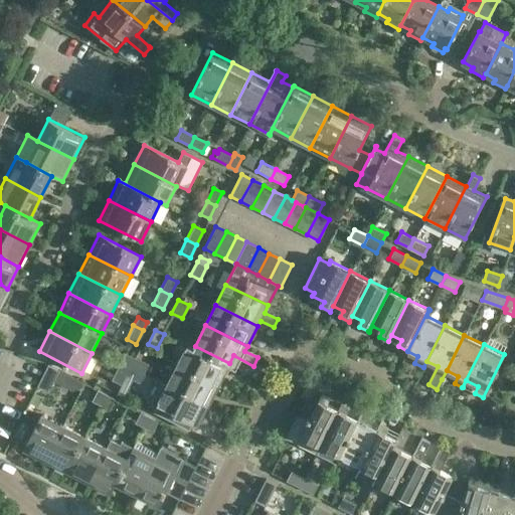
[(185,345),(177,362),(219,383),(229,363),(195,346),(193,349),(185,345)]
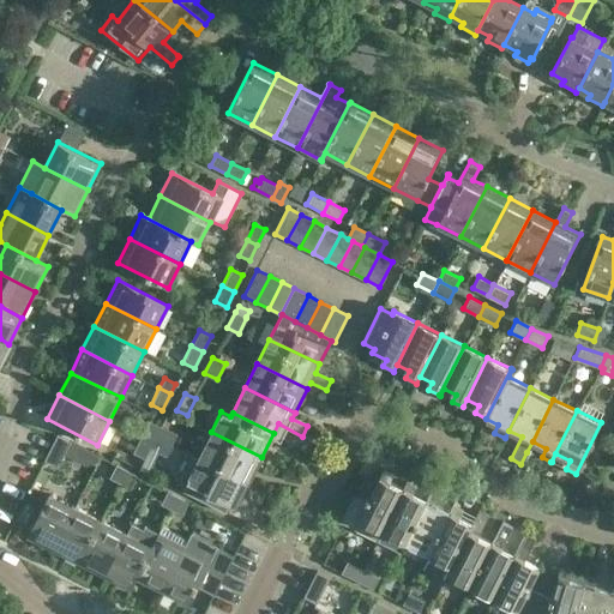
[(148,421),(140,437),(152,443),(154,438),(160,426),(148,421)]
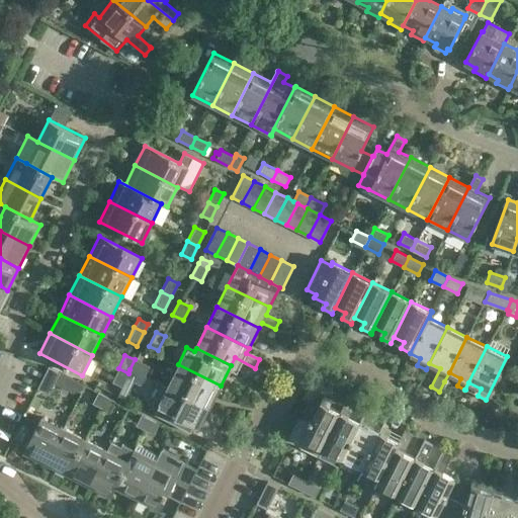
[(135,358),(135,359),(130,369),(144,375),(149,365),(135,358)]
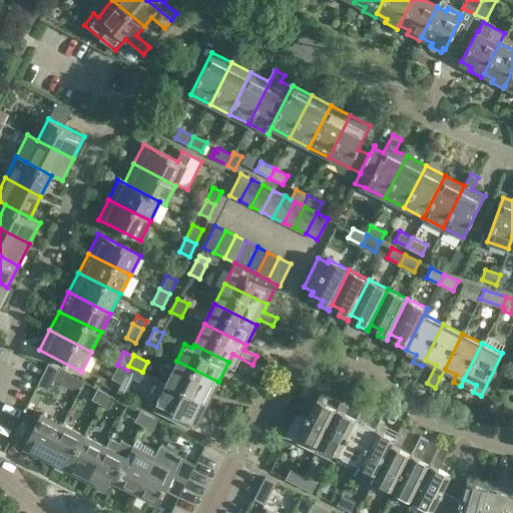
[(176,361),(166,382),(208,403),(218,382),(176,361)]
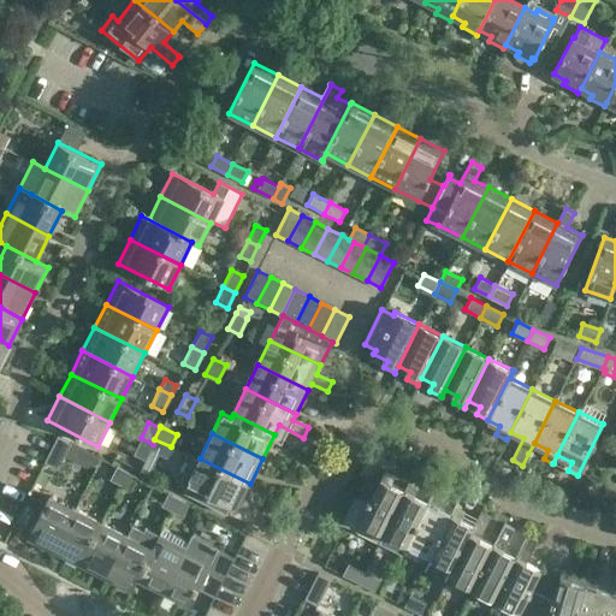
[(57,437),(45,462),(57,468),(70,443),(57,437)]
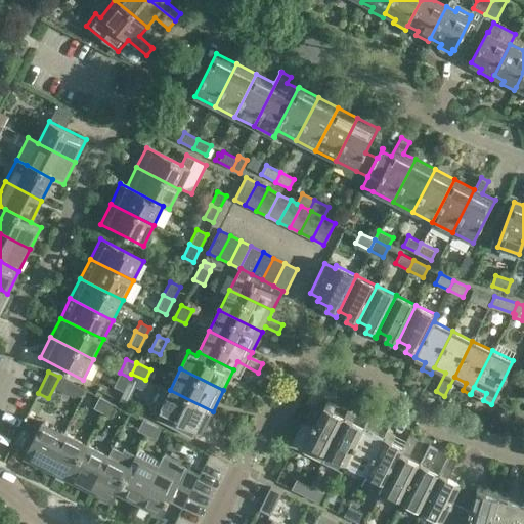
[(113,386),(123,391),(127,382),(127,383),(130,378),(120,373),(113,386)]
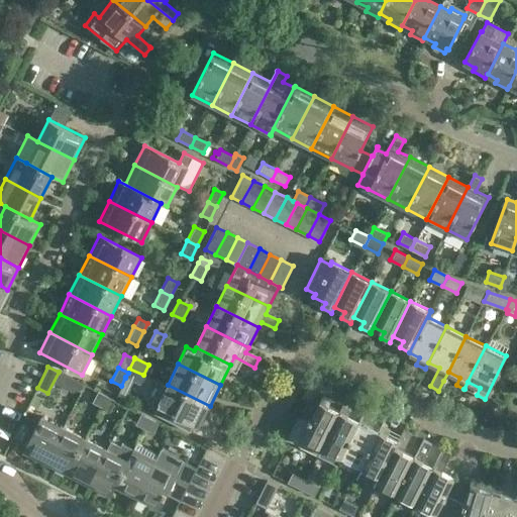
[(138,384),(143,375),(129,369),(128,373),(125,378),(138,384)]
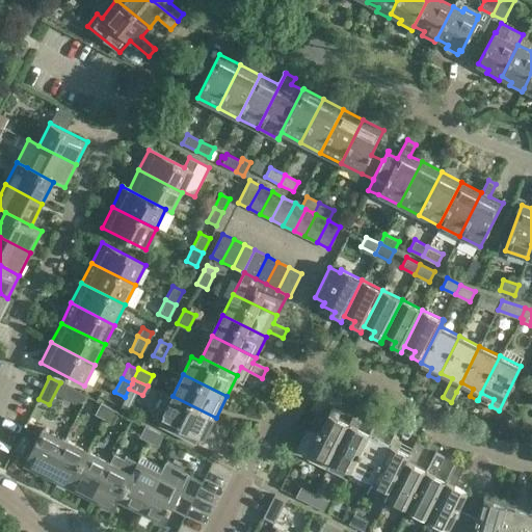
[(216,418),(173,396),(161,418),(177,425),(175,428),(204,443),(216,418)]
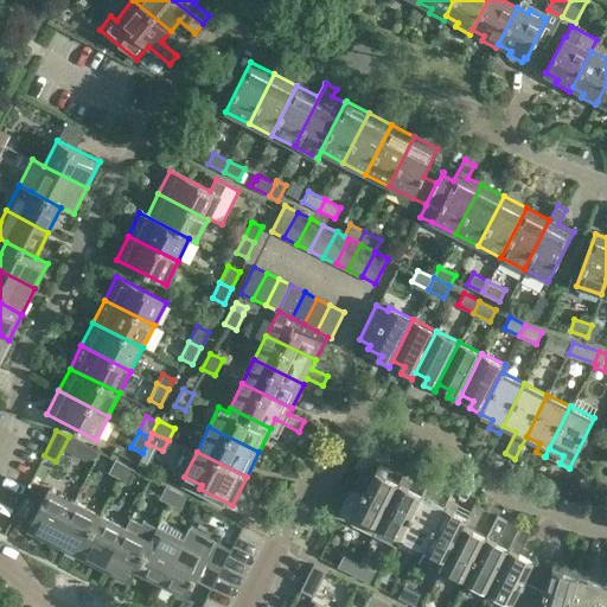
[(108,472),(119,478),(125,465),(114,459),(108,472)]
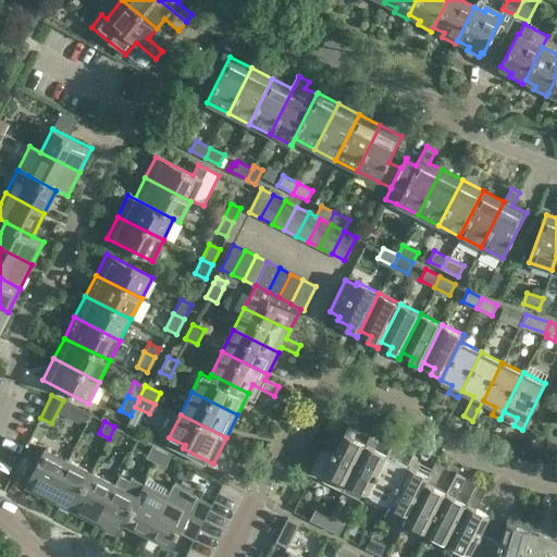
[(109,438),(116,443),(123,431),(114,426),(109,438)]
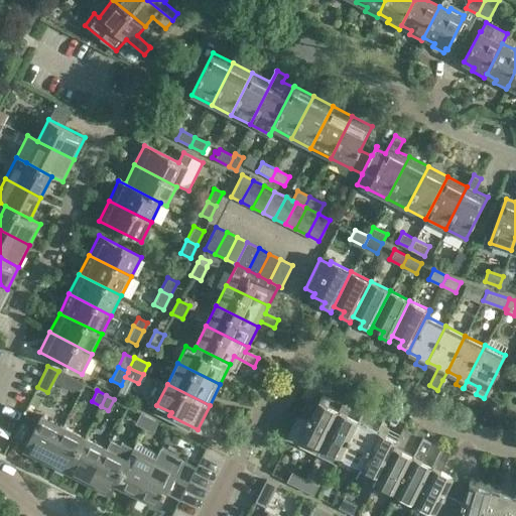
[(320,448),(321,448),(340,412),(339,411),(342,404),(339,403),(336,410),(329,406),(328,406),(331,399),(321,395),(310,419),(308,418),(306,421),(296,416),(285,438),(307,449),(316,455),(320,448)]
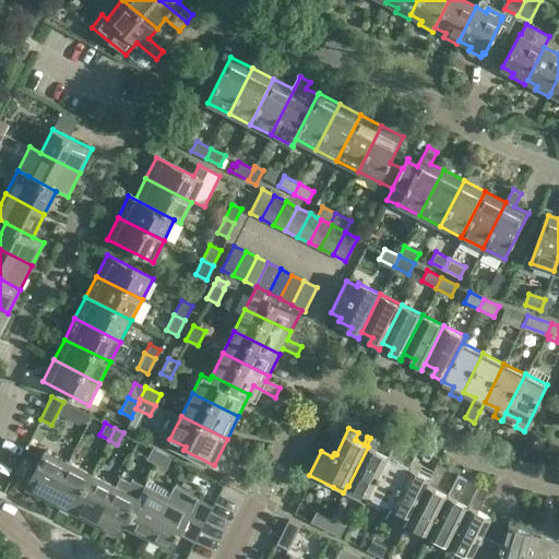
[(369,497),(382,503),(389,507),(411,467),(408,466),(397,461),(407,441),(397,436),(388,456),(389,456),(369,497)]
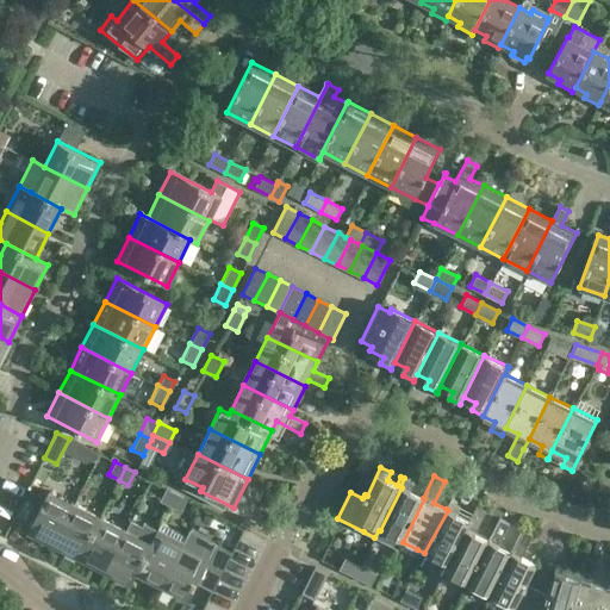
[(380,530),(403,542),(424,498),(423,498),(414,493),(406,490),(410,481),(404,478),(400,486),(402,487),(380,530)]
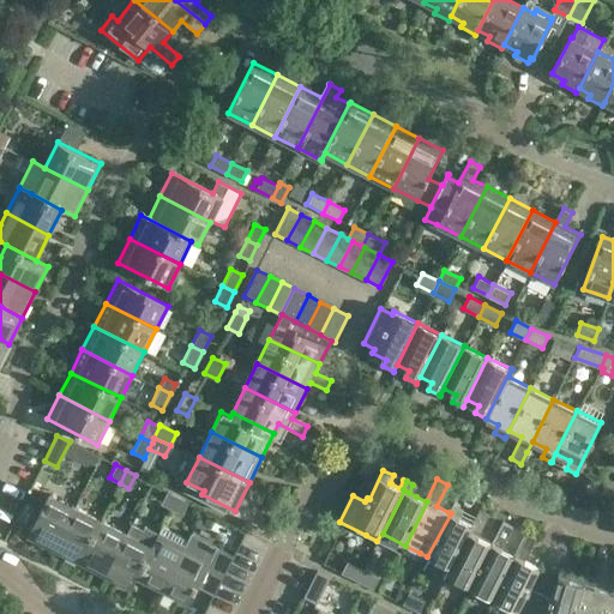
[(160,504),(170,510),(178,497),(167,491),(160,504)]
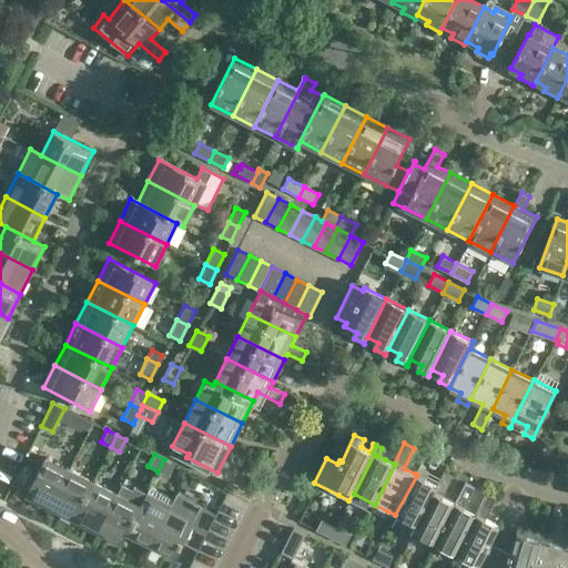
[(50,509),(70,469),(44,457),(24,497),(50,509)]
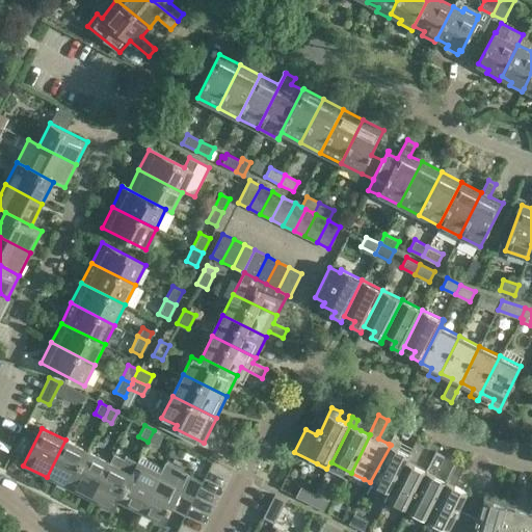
[(148,442),(156,446),(162,434),(154,430),(148,442)]
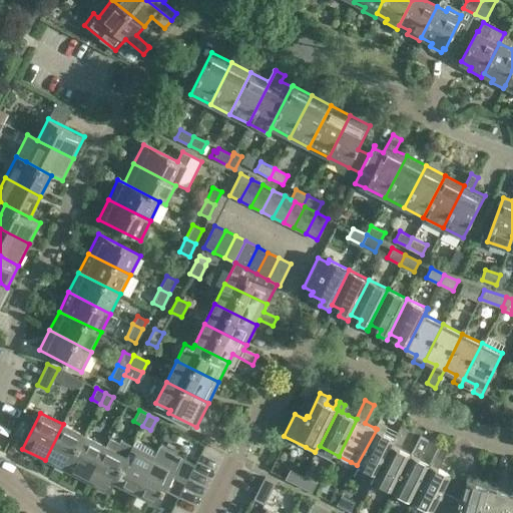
[(357,465),(371,472),(376,475),(394,438),(384,432),(387,426),(378,422),(375,428),(377,429),(357,465)]
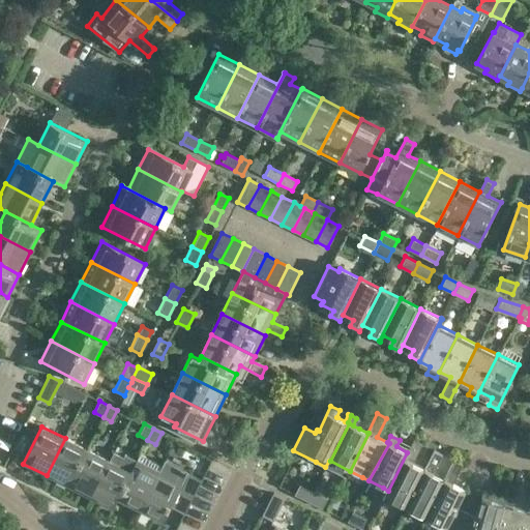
[(68,487),(87,450),(65,438),(47,475),(68,487)]
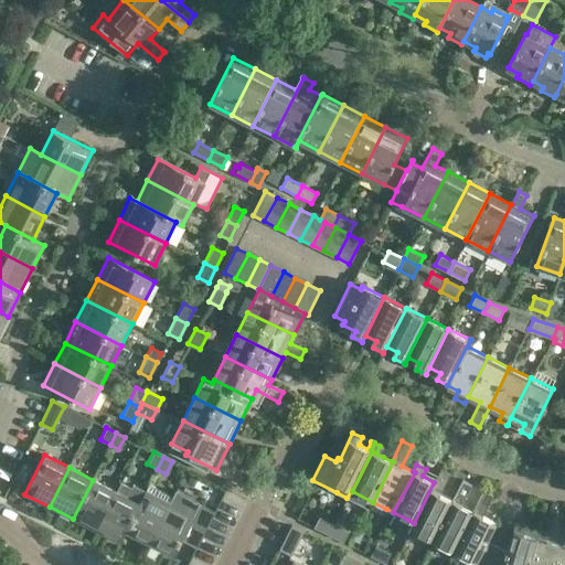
[(412,528),(429,536),(433,537),(451,500),(439,494),(449,473),(440,469),(435,482),(434,482),(414,523),(412,528)]
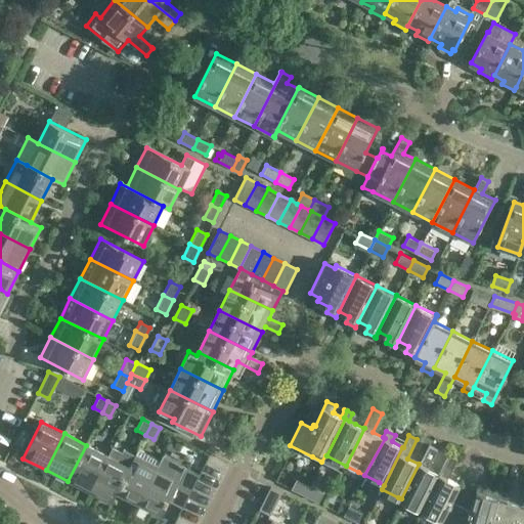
[(68,481),(88,491),(106,454),(86,445),(68,481)]
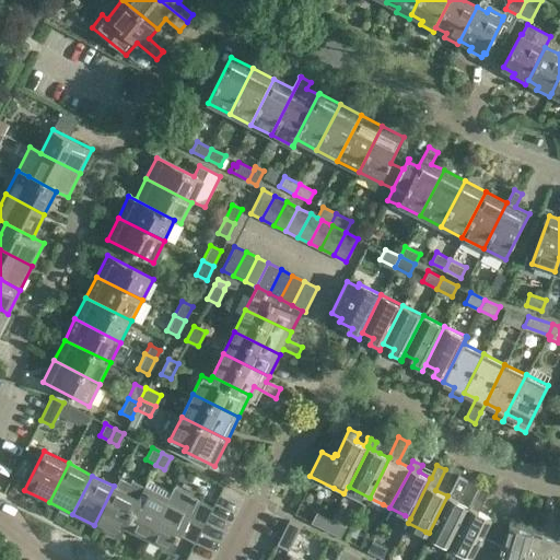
[(429,533),(448,543),(467,505),(456,500),(466,480),(457,476),(447,496),(429,533)]
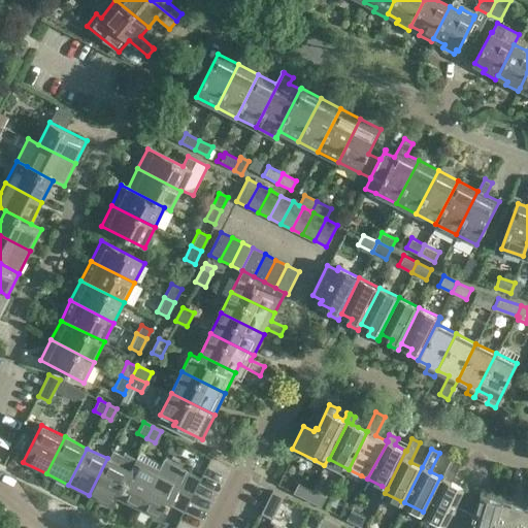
[(117,496),(135,458),(123,452),(122,455),(112,450),(107,459),(107,458),(89,495),(111,506),(117,496)]
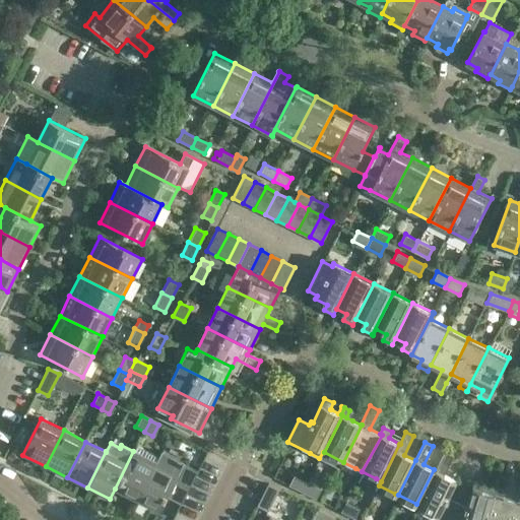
[(117,490),(138,501),(156,464),(154,463),(157,456),(136,445),(133,451),(115,489),(117,490)]
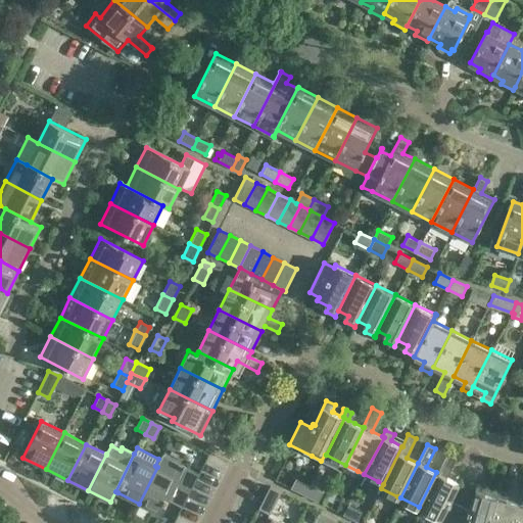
[(450,522),(452,522),(453,522),(460,506),(449,501),(459,483),(446,477),(456,459),(447,455),(438,473),(436,472),(419,507),(424,509),(423,512),(438,519),(436,522),(450,522)]
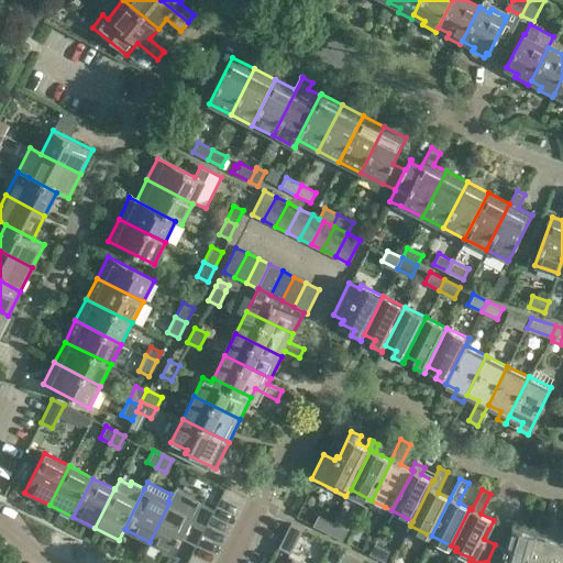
[(169,503),(150,542),(174,554),(187,527),(201,534),(214,510),(199,503),(194,515),(169,503)]
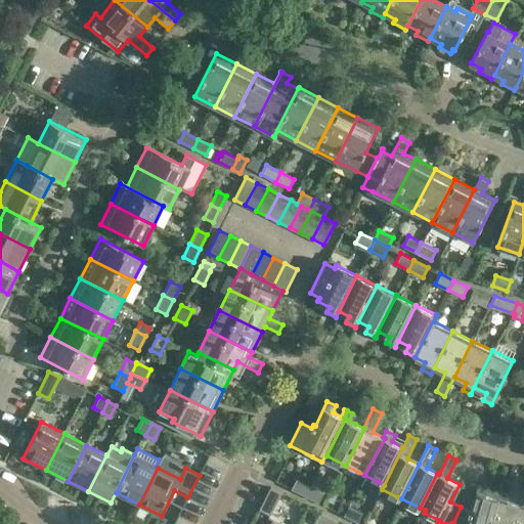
[(292,488),(305,495),(310,486),(296,480),(292,488)]
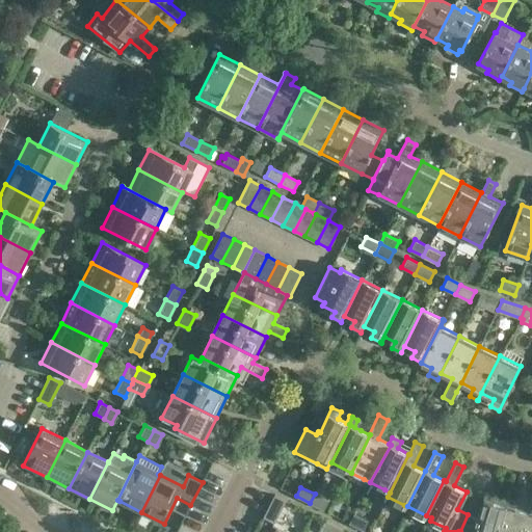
[(498,531),(507,499),(507,498),(505,504),(493,501),(495,495),(485,491),(478,520),(468,514),(460,531),(498,531)]
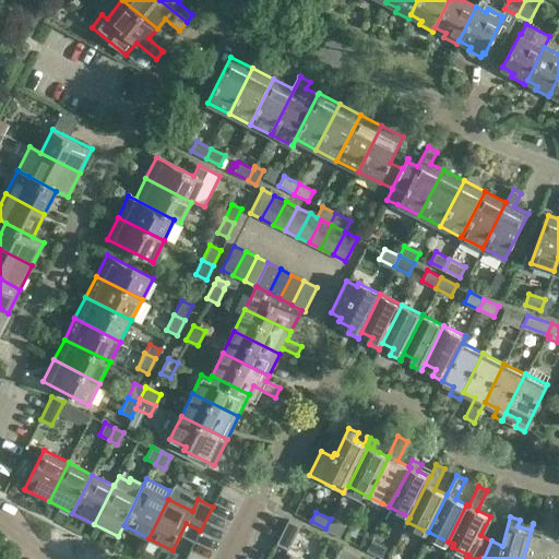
[(547,558),(558,558),(558,518),(554,536),(547,558)]
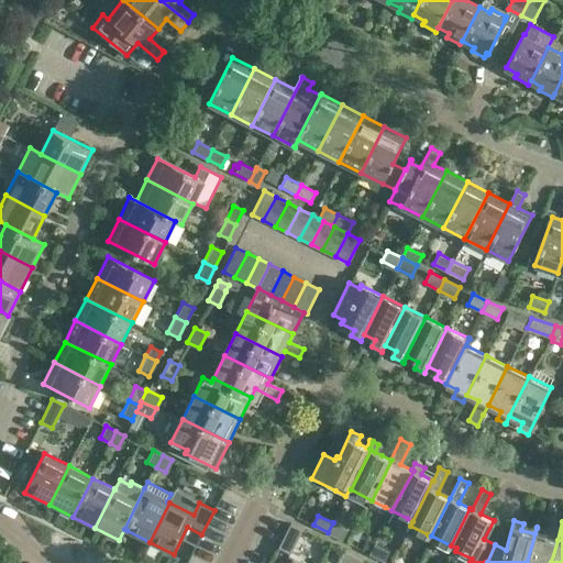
[(328,532),(342,540),(348,529),(333,522),(328,532)]
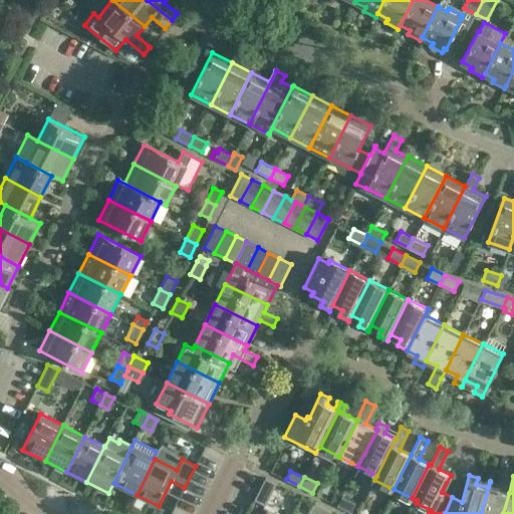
[(254,499),(265,505),(275,483),(264,478),(254,499)]
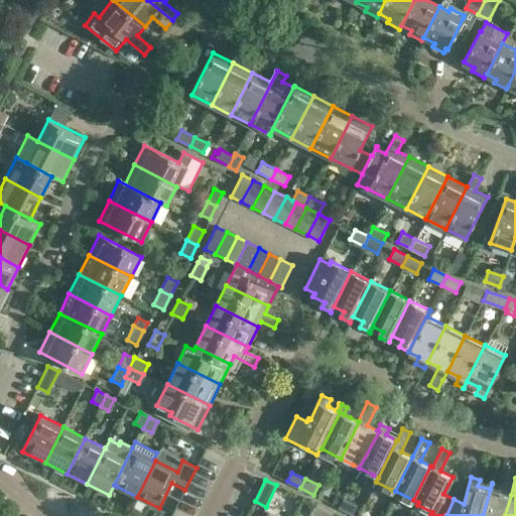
[(483,515),(505,515),(511,495),(498,492),(500,486),(492,484),(483,515)]
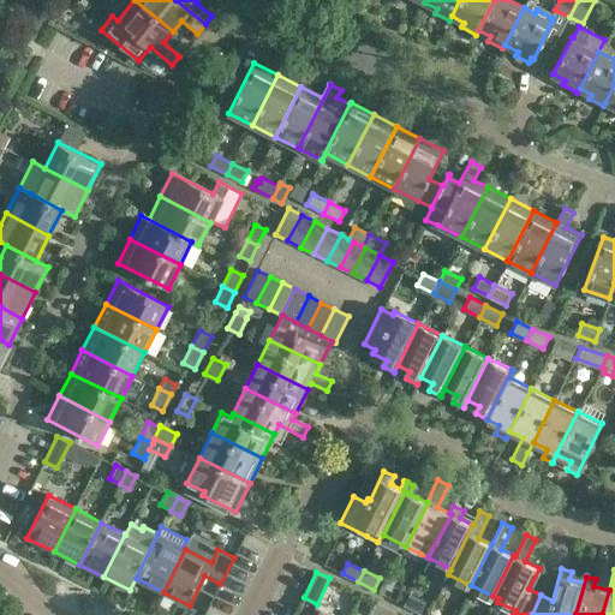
[(404,604),(421,613),(425,601),(410,592),(408,593),(404,604)]
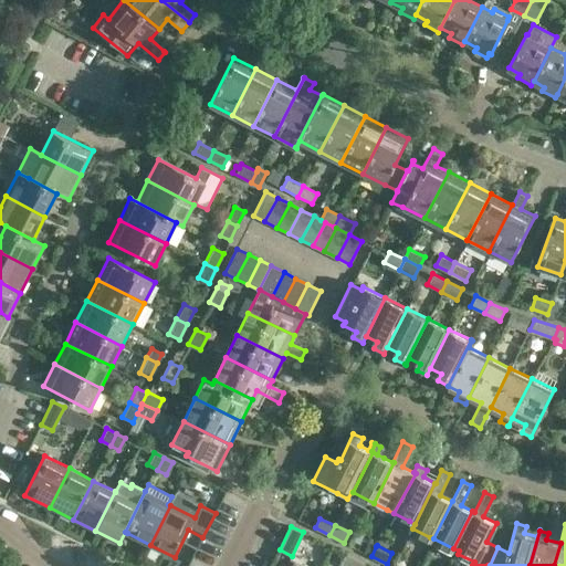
[(339,565),(343,565),(352,565),(357,558),(346,553),(339,565)]
